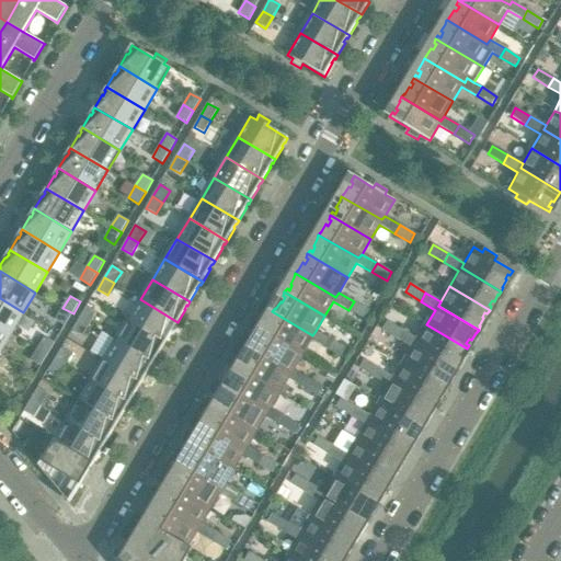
[(23,312),(0,298),(0,327),(11,333),(23,312)]
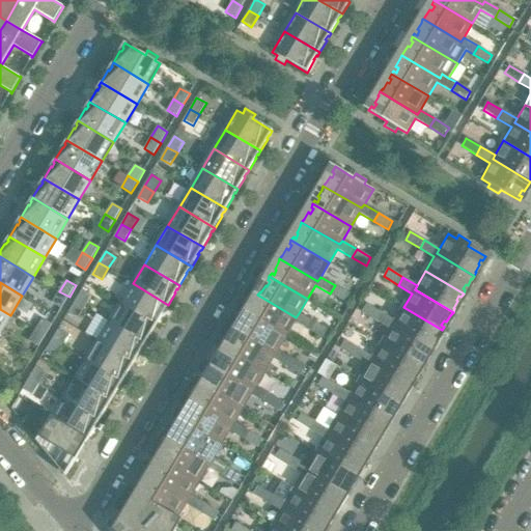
[(168,305),(133,283),(121,303),(157,324),(164,312),(163,311),(165,308),(166,308),(168,305)]
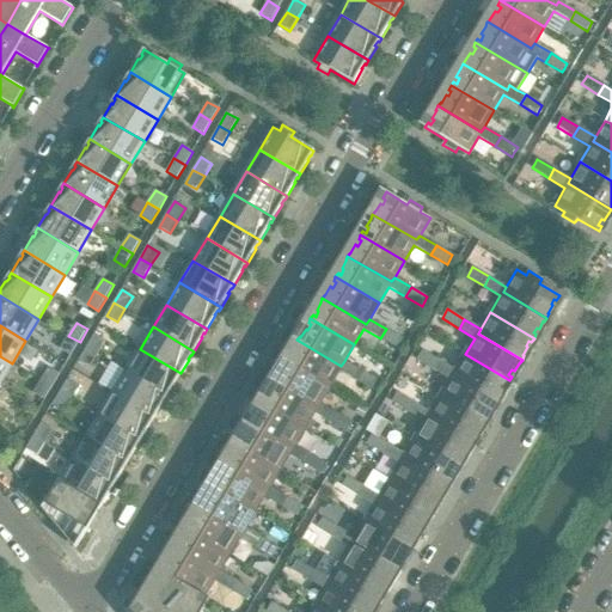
[(399,343),(403,338),(386,329),(380,338),(397,348),(399,343)]
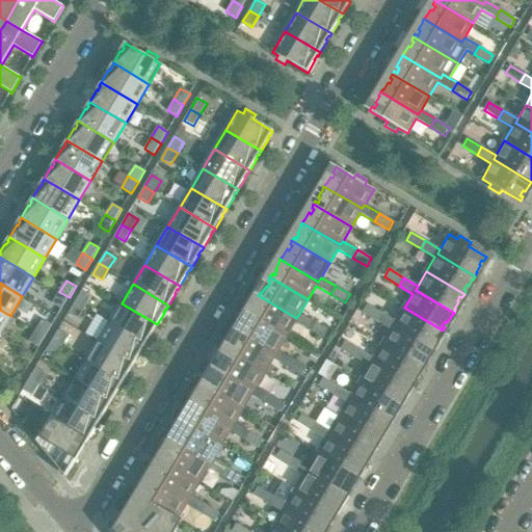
[(85,307),(92,296),(82,290),(76,301),(85,307)]
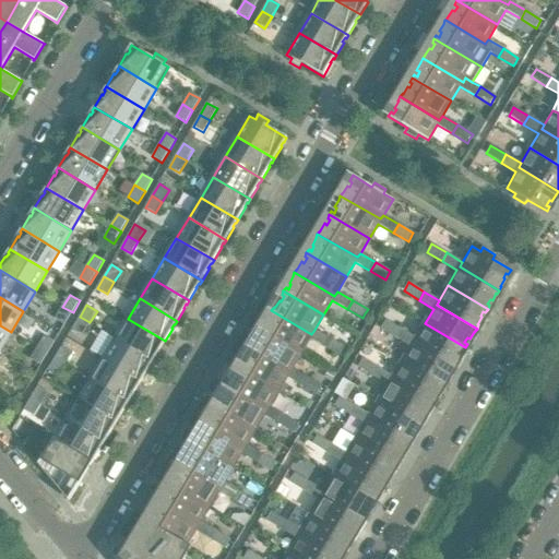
[(66,324),(73,312),(62,307),(56,318),(66,324)]
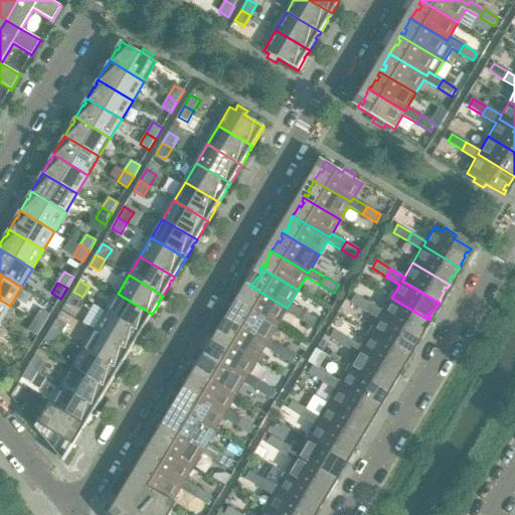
[(287,308),(249,286),(248,290),(245,297),(246,298),(244,302),(242,301),(239,304),(277,326),(285,312),(299,320),(304,312),(290,304),(287,308)]
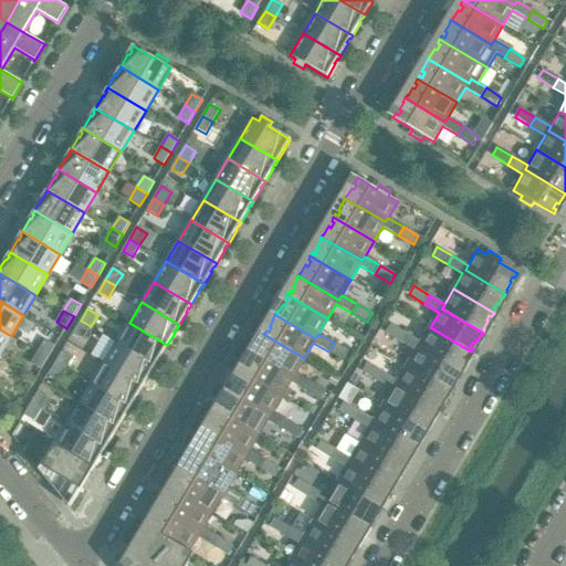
[(84,338),(91,326),(81,321),(74,333),(84,338)]
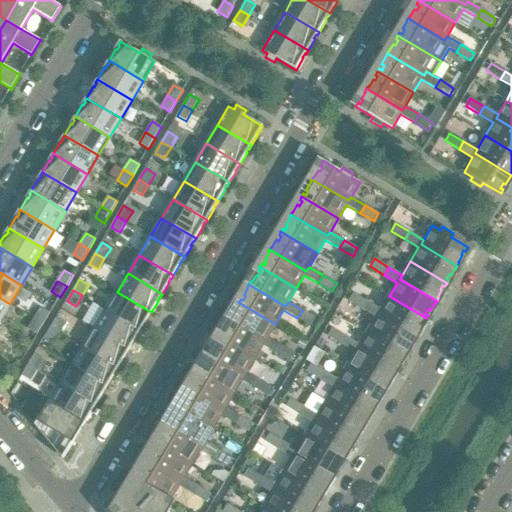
[(151,312),(117,292),(106,310),(140,331),(147,319),(146,319),(148,315),(149,316),(151,312)]
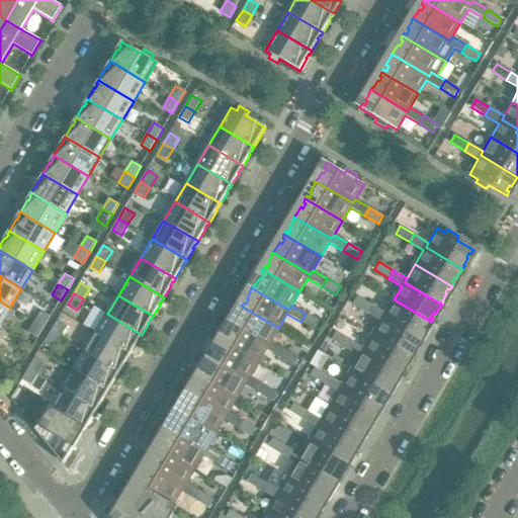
[(372,305),(358,296),(355,300),(353,305),(367,313),(372,305)]
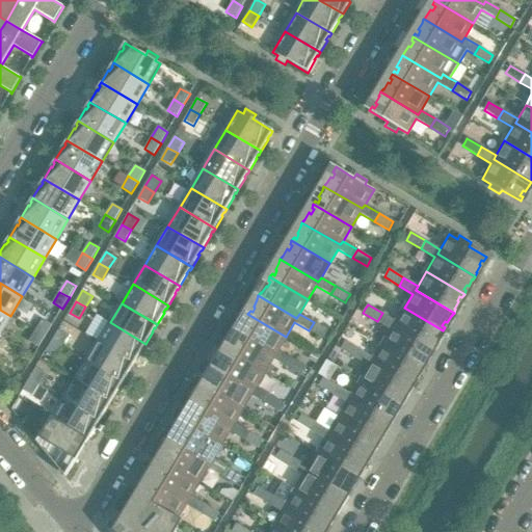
[(443,330),(404,308),(396,322),(394,326),(432,349),(433,345),(436,338),(435,337),(437,333),(441,334),(443,330)]
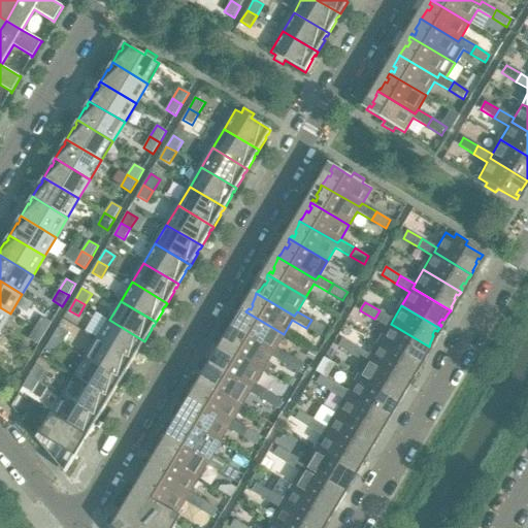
[(0,330),(10,314),(0,307),(0,330)]
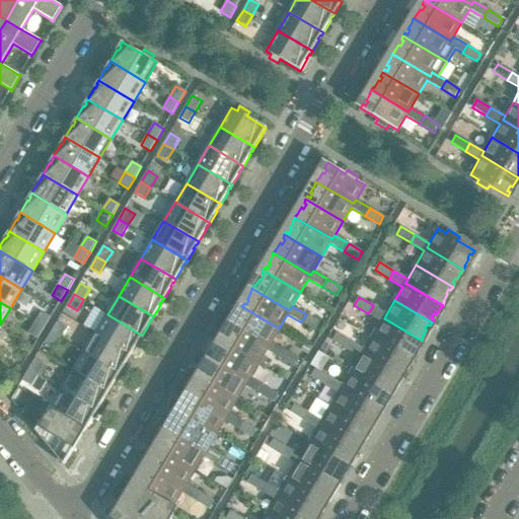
[(422,341),(384,318),(386,314),(373,305),(368,313),(381,322),(373,336),(411,358),(413,355),(410,353),(413,349),(415,350),(419,344),(422,341)]
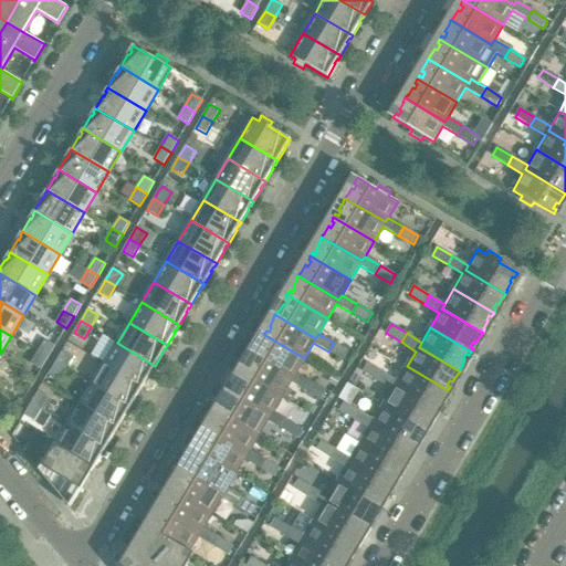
[(304,358),(263,334),(262,337),(264,339),(261,344),(259,343),(254,350),(254,349),(251,353),(292,377),(295,373),(304,358)]
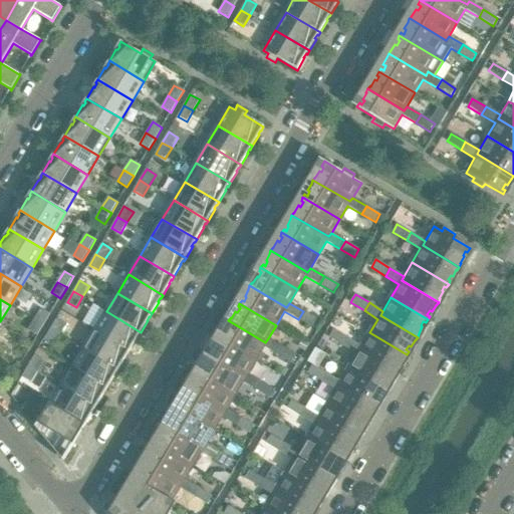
[(44,324),(50,314),(41,308),(35,318),(44,324)]
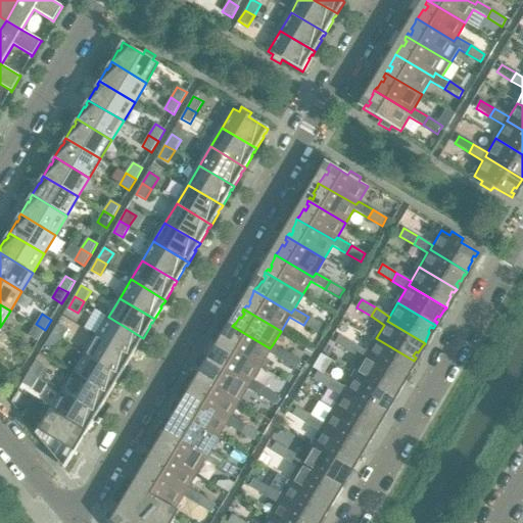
[(143,338),(108,317),(97,336),(132,357),(139,345),(138,344),(140,341),(141,341),(143,338)]
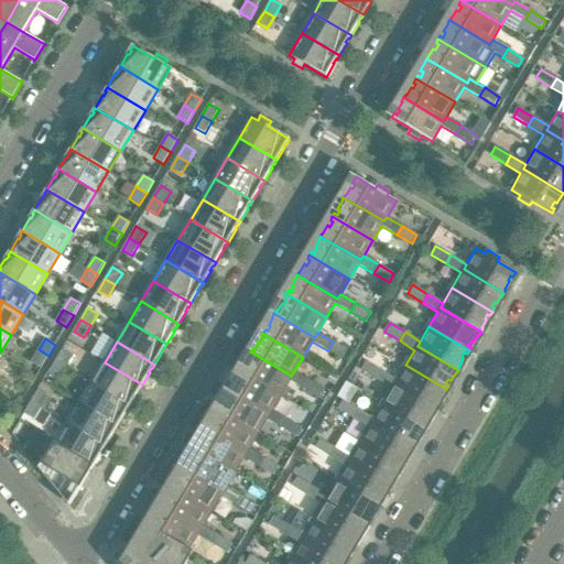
[(348,350),(333,342),(327,350),(343,359),(345,355),(348,350)]
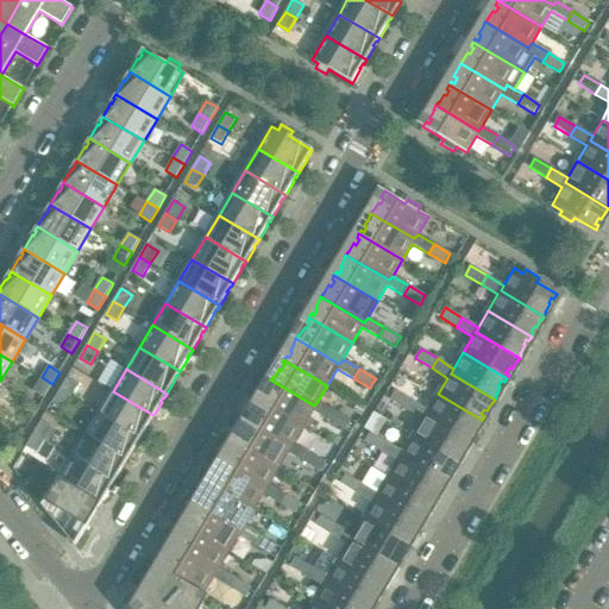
[(44,399),(52,384),(42,377),(33,391),(44,399)]
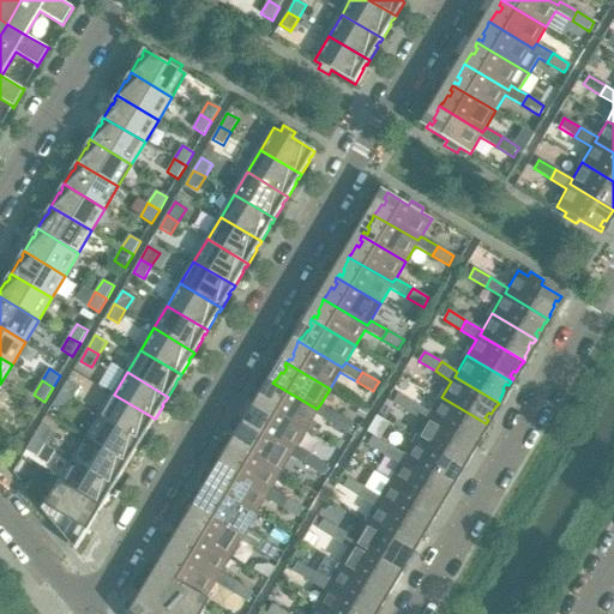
[(71,399),(79,386),(67,380),(60,393),(71,399)]
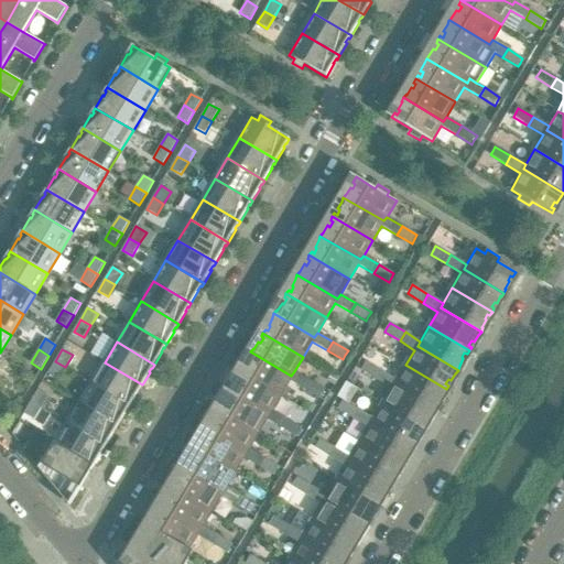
[(291,376),(250,351),(249,356),(246,364),(247,365),(245,369),(242,368),(239,371),(280,394),(289,380),(304,389),(310,380),(294,371),(291,376)]
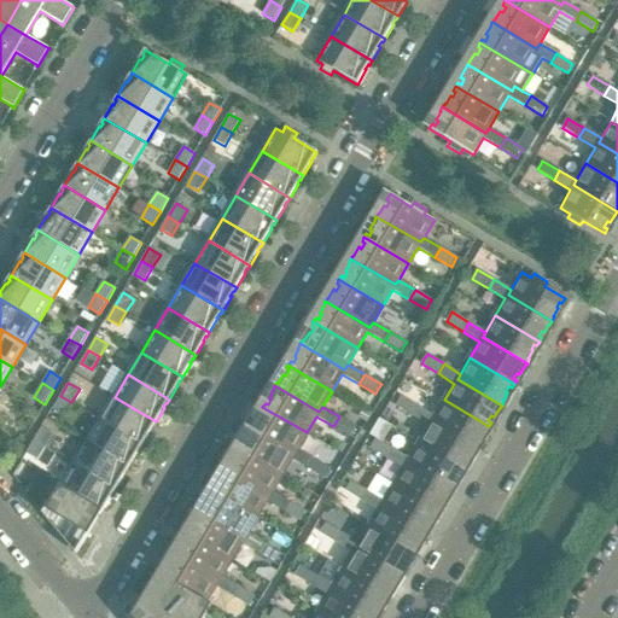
[(64,415),(71,402),(60,396),(52,409),(64,415)]
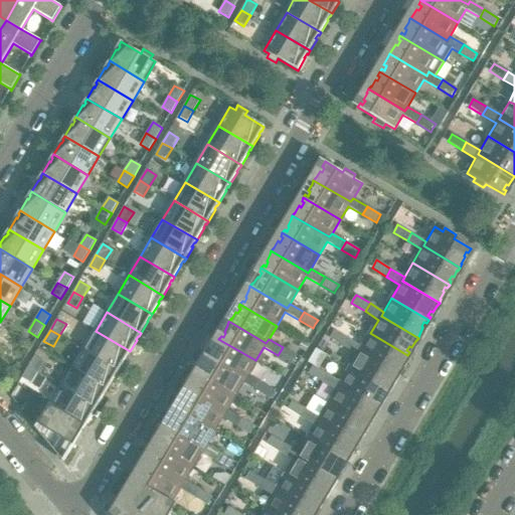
[(348,339),(335,330),(332,334),(330,338),(344,347),(348,339)]
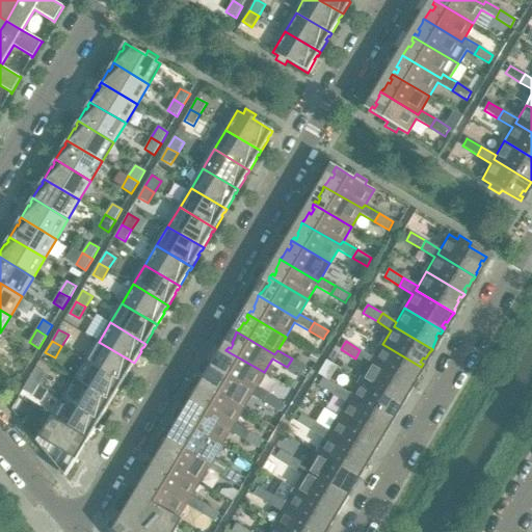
[(134,363),(99,342),(87,361),(123,382),(130,371),(129,370),(131,366),(132,367),(134,363)]
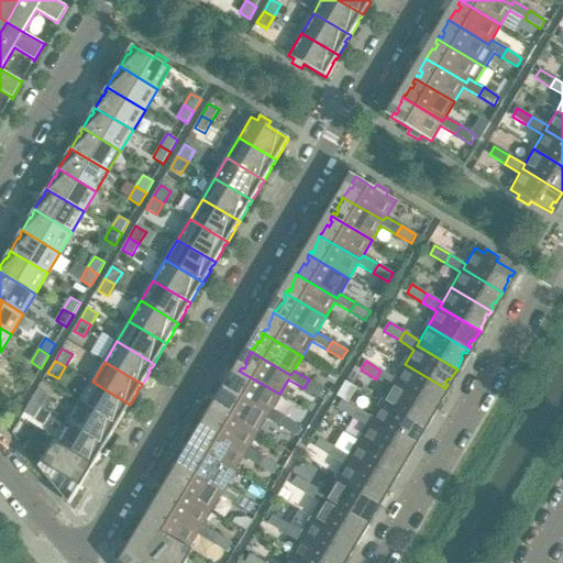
[(445,388),(405,364),(396,379),(394,384),(434,408),(435,404),(440,396),(438,395),(441,390),(443,392),(445,388)]
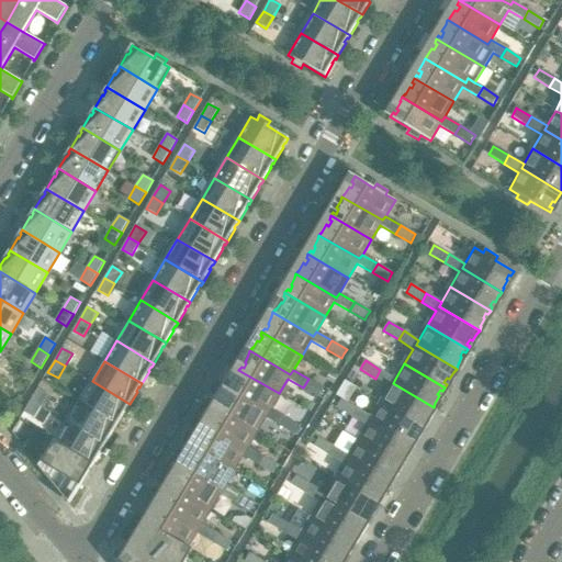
[(279,393),(238,370),(237,373),(239,375),(236,380),(235,379),(231,386),(229,385),(227,389),(267,413),(270,408),(279,393)]
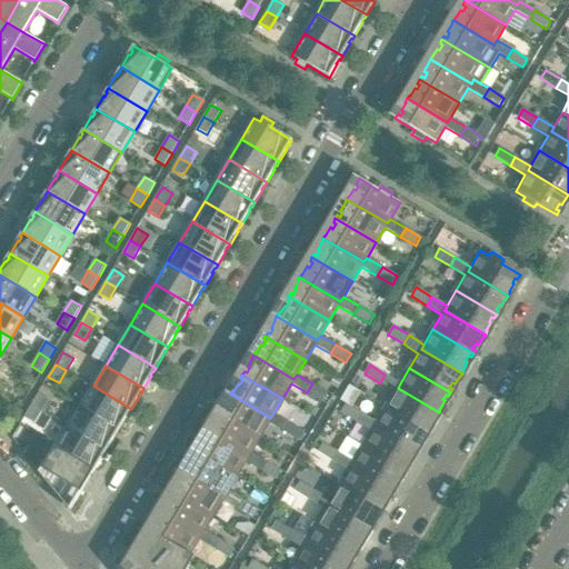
[(439,412),(398,388),(400,383),(385,375),(380,383),(396,392),(386,407),(427,431),(429,428),(427,426),(429,421),(431,422),(436,416),(439,412)]
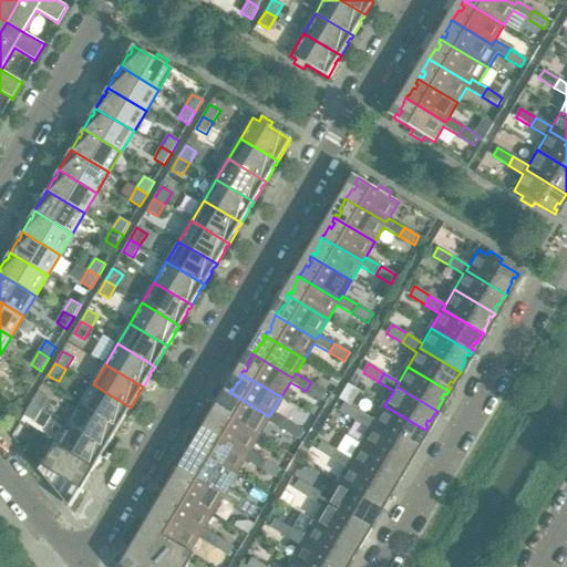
[(326,392),(311,382),(306,391),(321,401),(323,397),(326,392)]
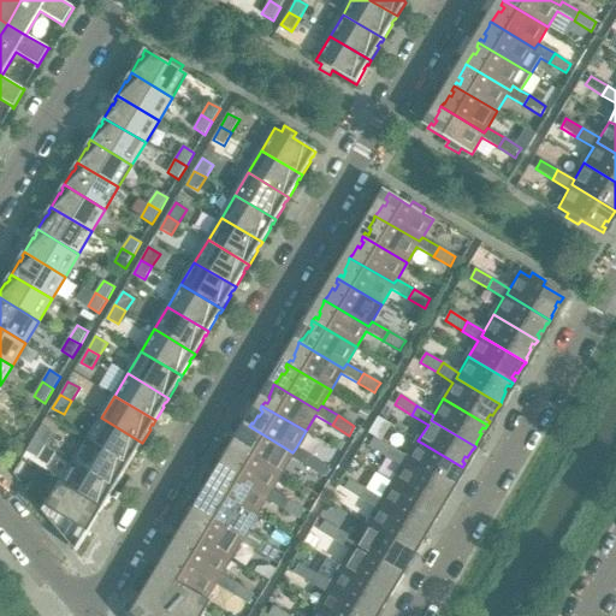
[(142,443),(101,418),(88,440),(129,465),(137,451),(136,450),(138,446),(140,446),(142,443)]
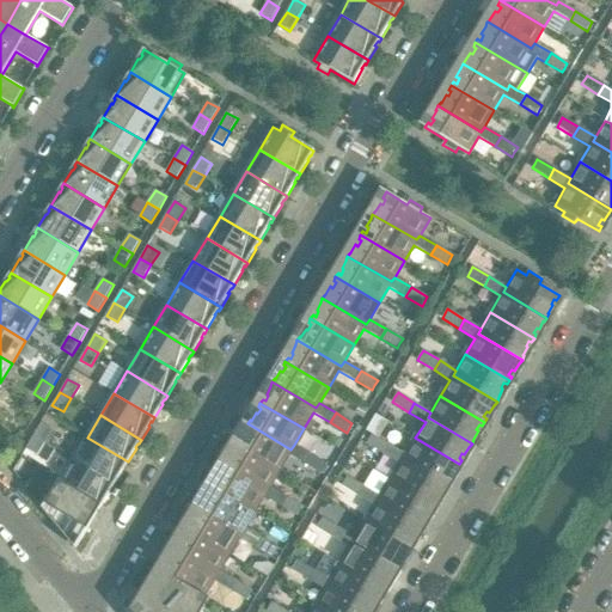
[(41,423),(34,436),(46,442),(48,445),(56,432),(53,429),(41,423)]
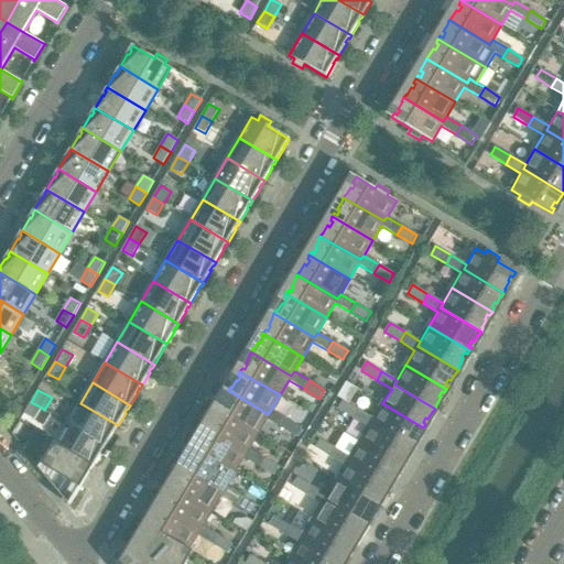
[(268,414),(228,390),(226,394),(227,394),(223,402),(225,403),(221,408),(219,407),(216,410),(257,434),(266,419),(281,427),(286,419),(271,410),(268,414)]
